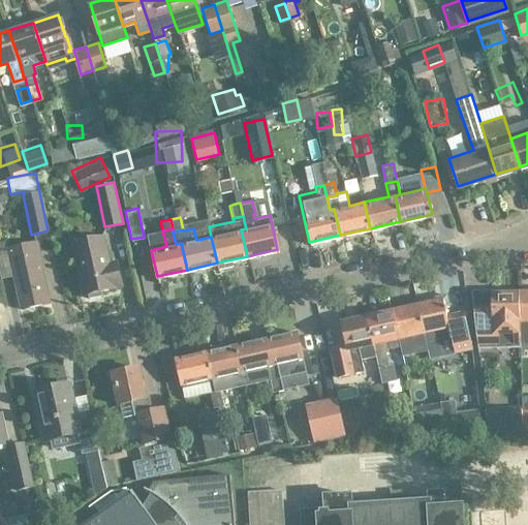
[(73,242),(76,257),(85,292),(88,291),(89,296),(100,294),(100,289),(114,286),(113,284),(121,282),(116,259),(107,261),(102,235),(73,242)]
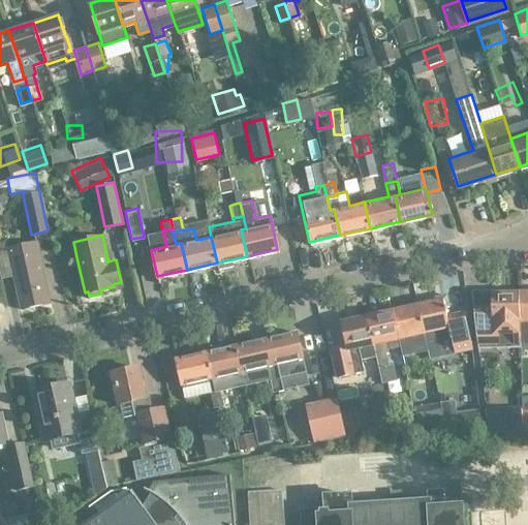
[(39,265),(41,265),(36,240),(8,246),(22,307),(48,301),(39,265)]
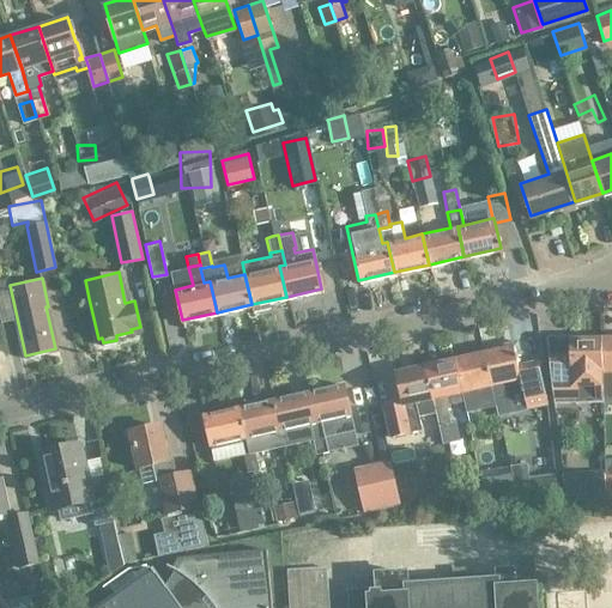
[(553,395),(574,395),(574,401),(576,401),(576,397),(601,397),(600,335),(569,336),(569,341),(545,342),(552,399),(555,399),(553,395)]
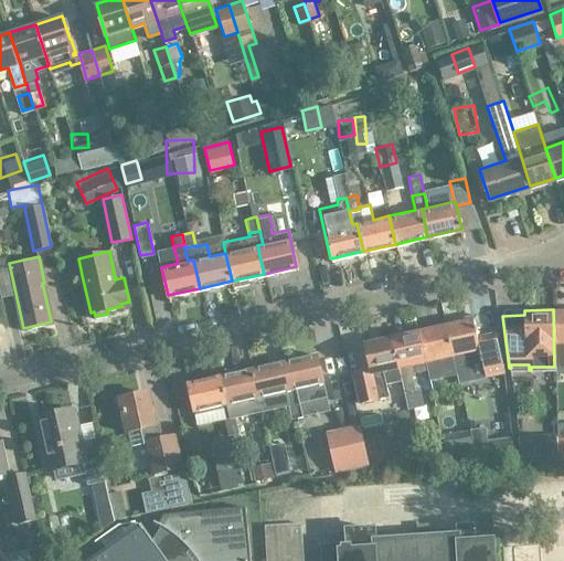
[(563,309),(553,309),(554,367),(554,369),(563,369),(563,309)]
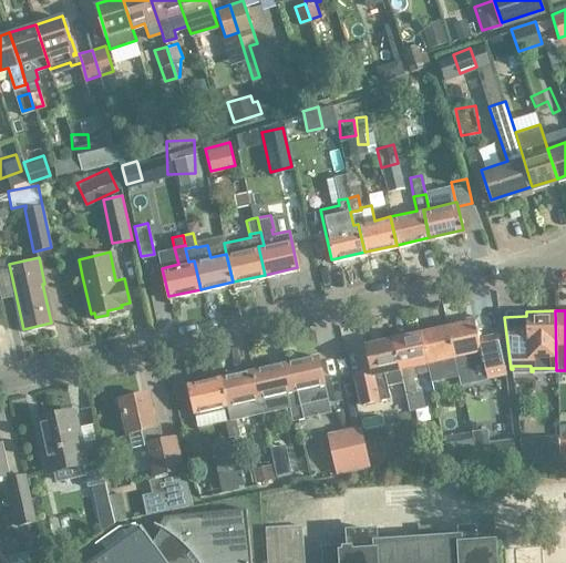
[(476,326),(480,326),(476,313),(456,318),(458,323),(446,325),(453,356),(454,356),(460,381),(470,379),(466,365),(483,361),(475,329),(477,329),(476,326)]
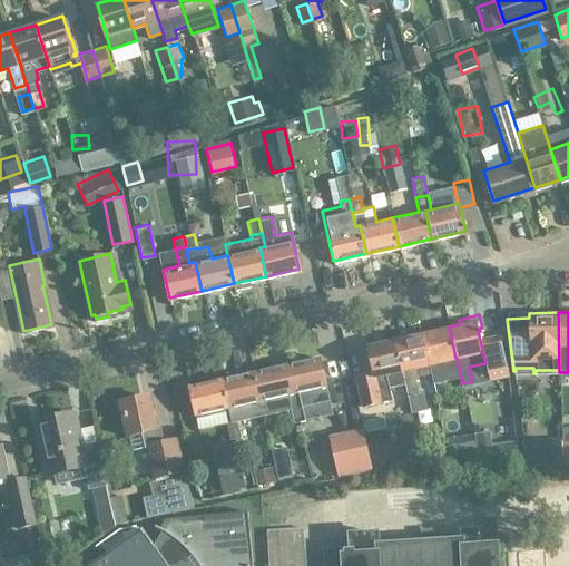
[(428,364),(455,358),(449,327),(421,332),(428,364)]
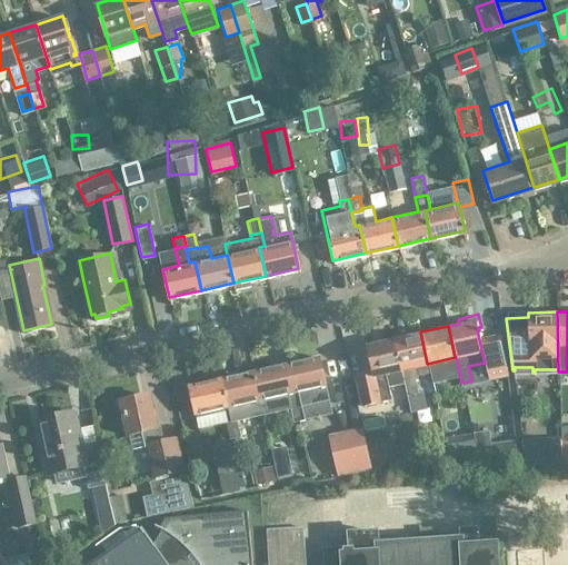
[(420,331),(392,338),(400,369),(406,394),(418,390),(415,378),(417,378),(415,366),(427,364),(420,331)]
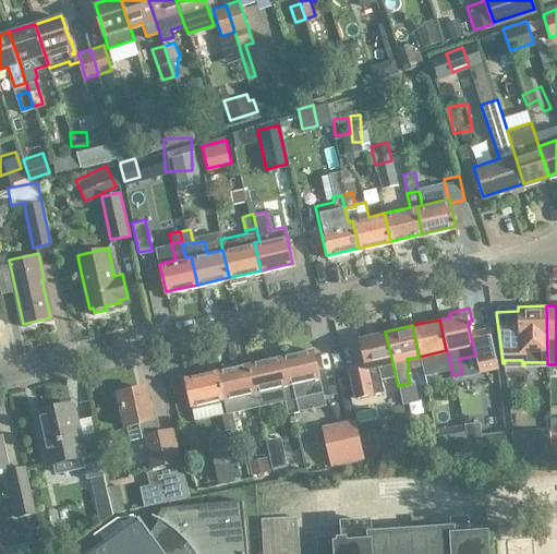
[(359,338),(365,365),(348,370),(354,396),(383,389),(377,365),(392,362),(385,332),(359,338)]
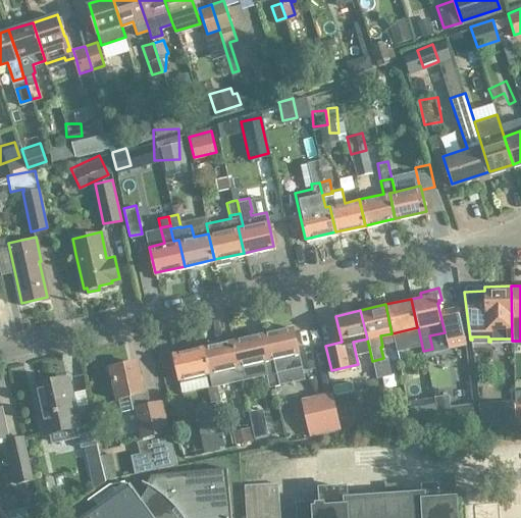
[(292,326),(261,332),(266,359),(272,358),(275,370),(277,382),(303,377),(292,326)]
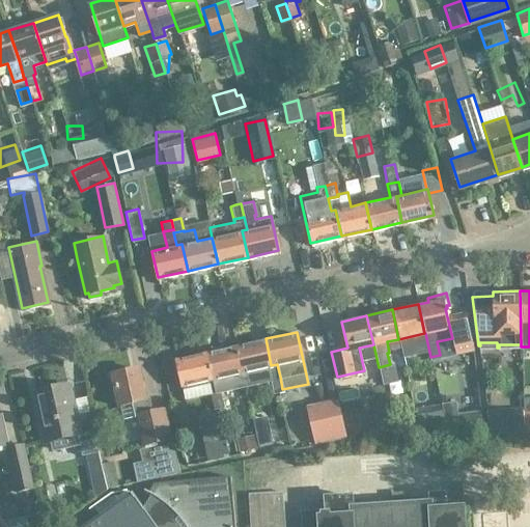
[(271,365),(266,338),(235,345),(244,384),(270,379),(280,377),(277,364),(271,365)]
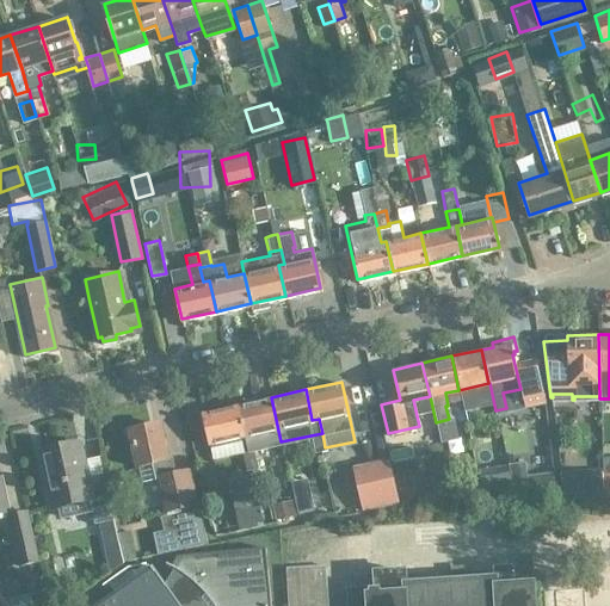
[(281,441),(271,397),(238,404),(244,436),(239,437),(238,437),(241,451),(253,449),(281,441)]
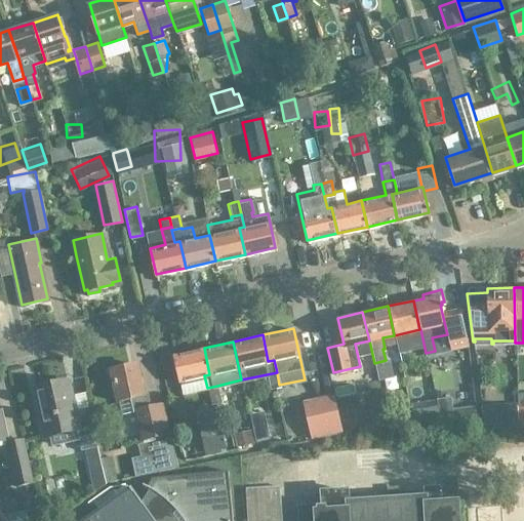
[(179,381),(204,375),(205,375),(209,374),(204,348),(173,355),(179,381)]
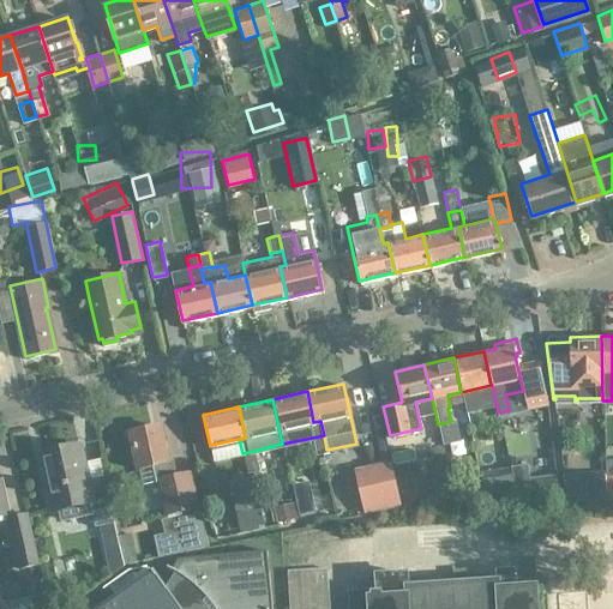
[(191,469),(173,472),(161,423),(131,430),(143,483),(156,480),(164,514),(178,511),(185,537),(199,534),(193,508),(199,506),(191,469)]
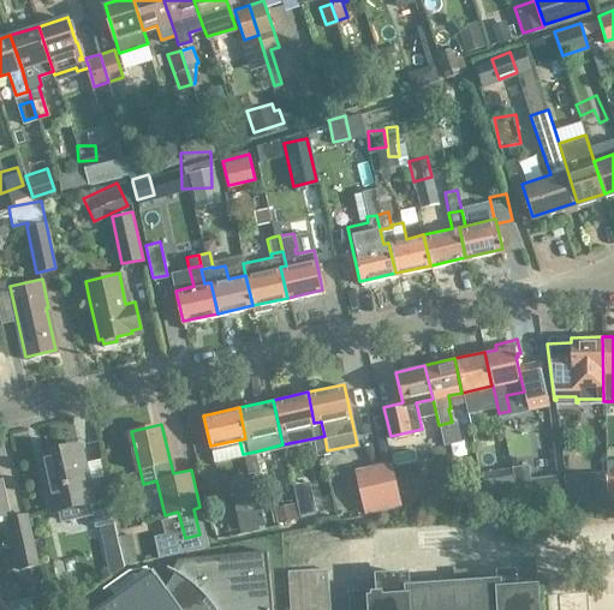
[(313,438),(315,453),(327,450),(325,436),(313,438)]
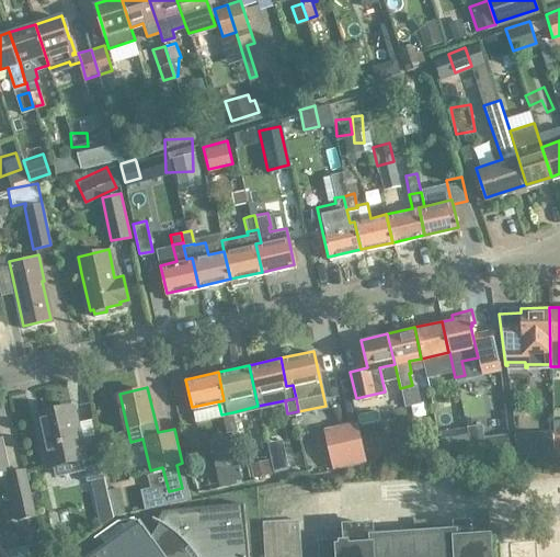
[(103,475),(100,461),(93,433),(78,436),(70,405),(38,412),(49,462),(50,461),(54,475),(83,468),(86,479),(103,475)]
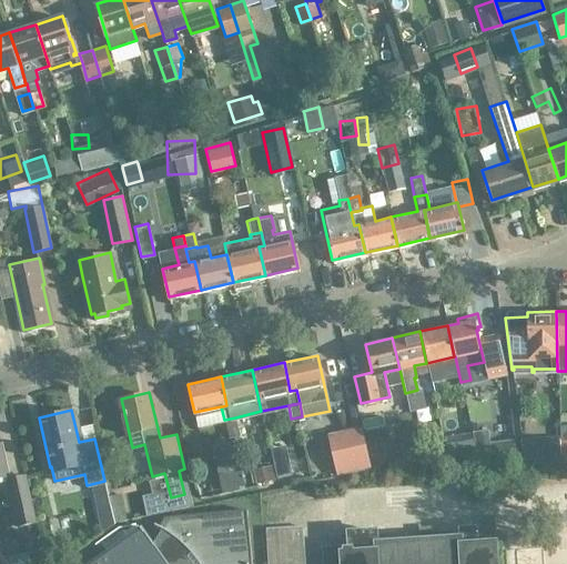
[(238,431),(235,418),(224,420),(228,433),(238,431)]
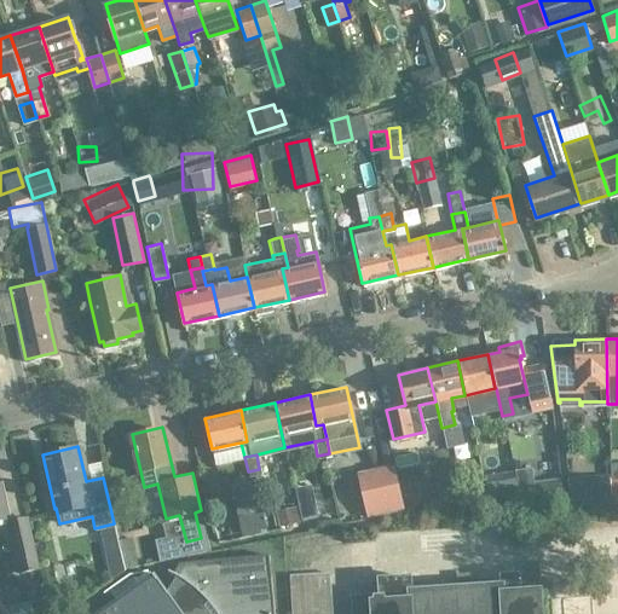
[(402,507),(391,462),(354,470),(364,515),(402,507)]
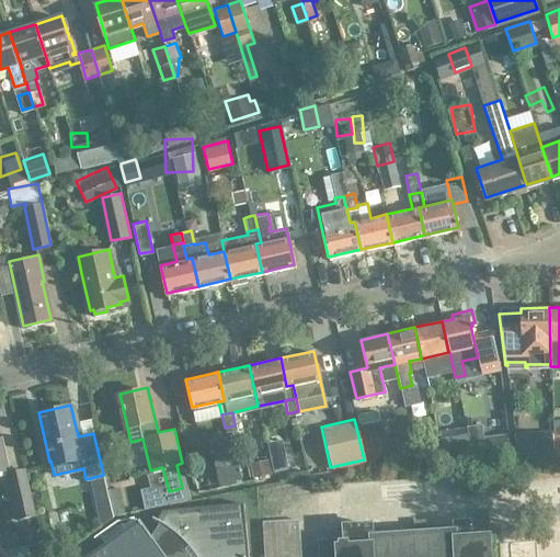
[(470,456),(509,452),(506,433),(482,435),(480,422),(465,424),(465,425),(469,450),(470,456)]
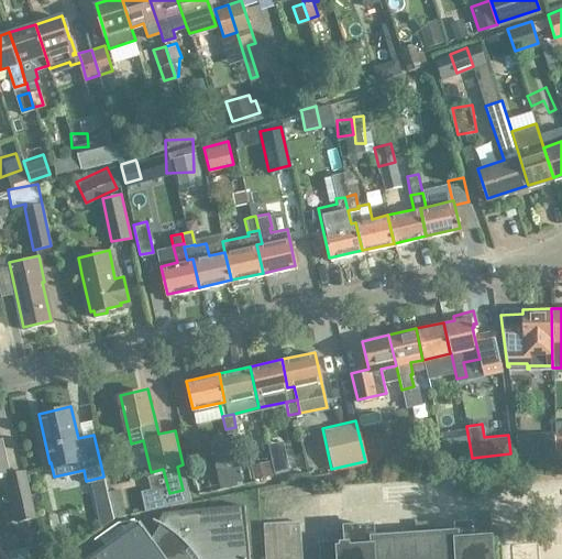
[(471,451),(466,427),(455,428),(459,449),(460,453),(471,451)]
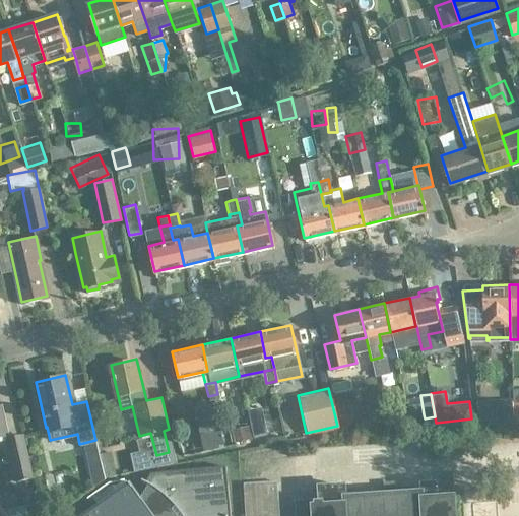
[(250,422),(253,435),(265,433),(262,418),(250,422)]
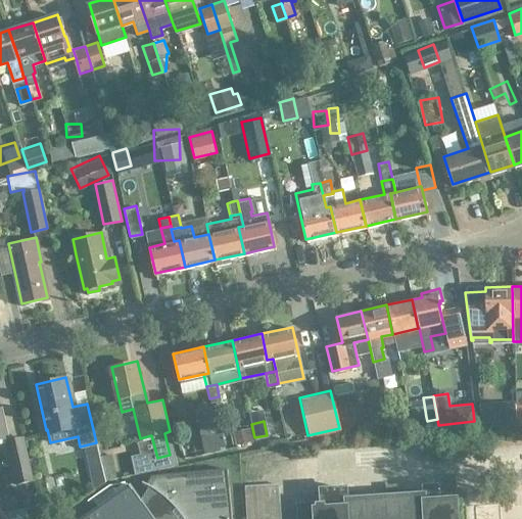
[(5,438),(15,482),(33,479),(22,434),(5,438)]
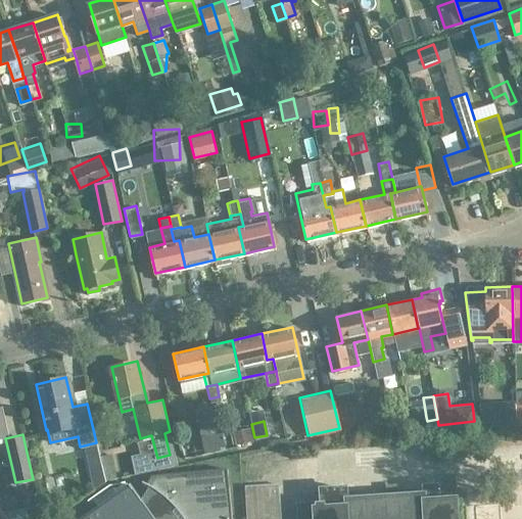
[(230,518),(226,467),(150,474),(145,482),(142,479),(141,480),(147,487),(139,493),(137,491),(96,518),(230,518)]
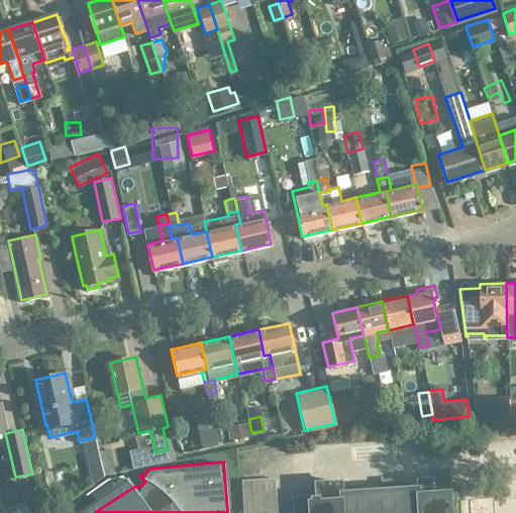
[(277,512),(275,477),(240,479),(242,512),(277,512)]
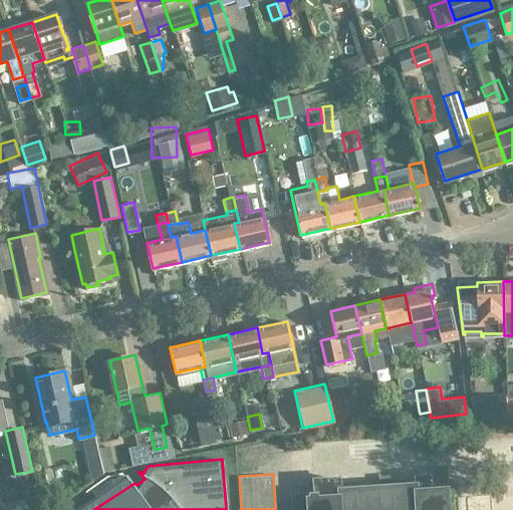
[(450,509),(448,488),(432,490),(430,476),(415,477),(416,484),(340,490),(339,478),(315,480),(316,491),(290,493),(291,509),(450,509)]
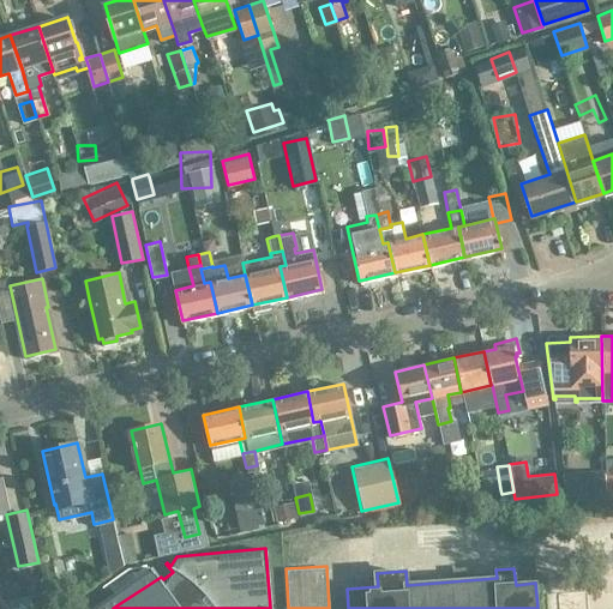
[(10,598),(25,591),(18,578),(4,585),(10,598)]
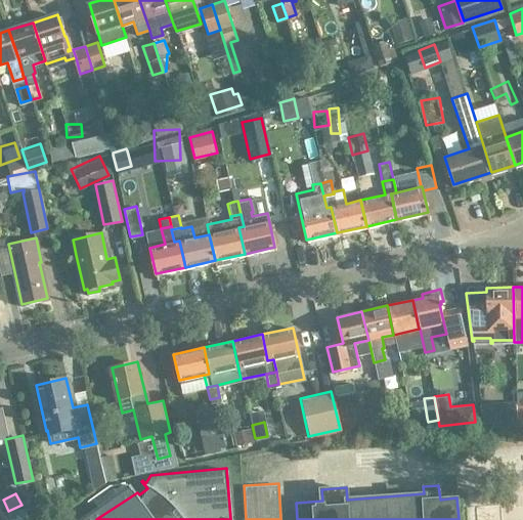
[(40,519),(37,505),(2,512),(9,519),(40,519)]
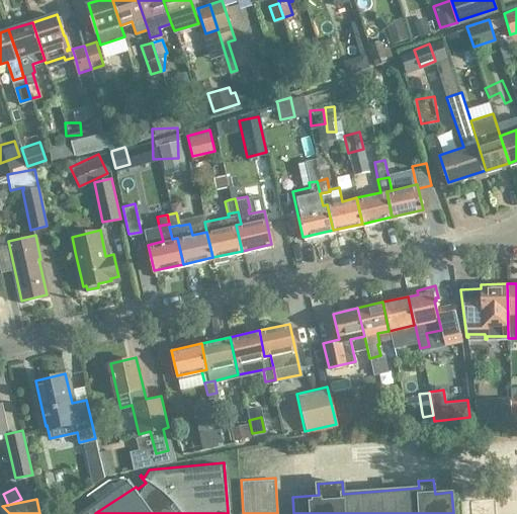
[(0,513),(9,513),(2,506),(0,503),(0,513)]
